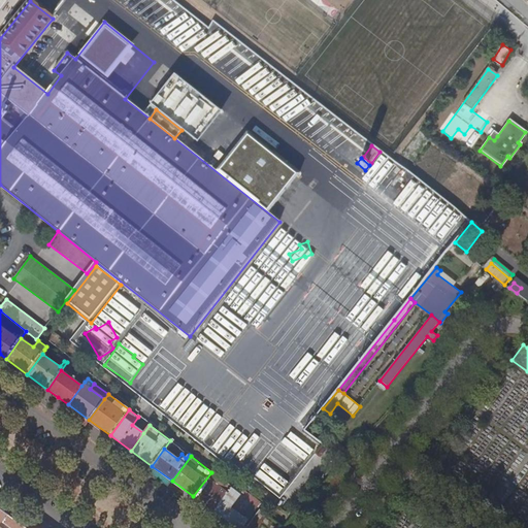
[(193,496),(203,503),(221,480),(211,472),(193,496)]
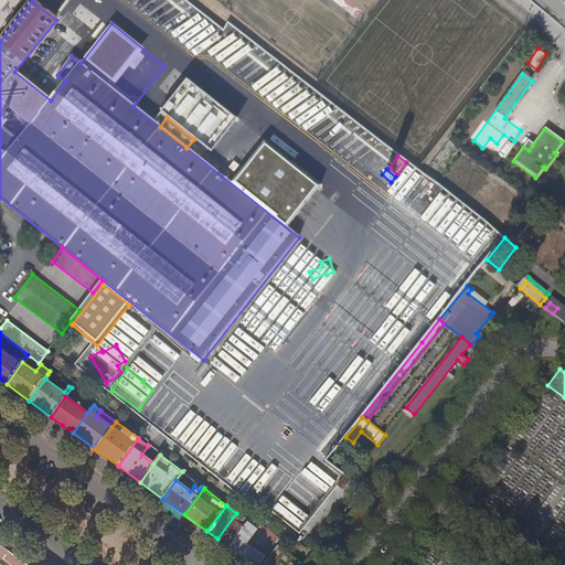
[(217,539),(230,547),(247,522),(236,513),(217,539)]
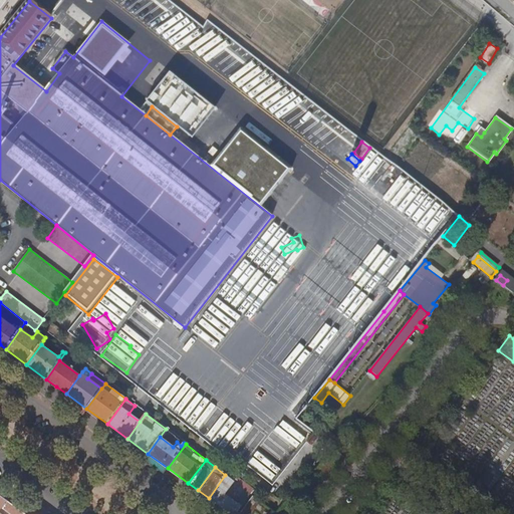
[(209,498),(230,513),(235,513),(241,506),(225,494),(235,482),(225,475),(209,498)]
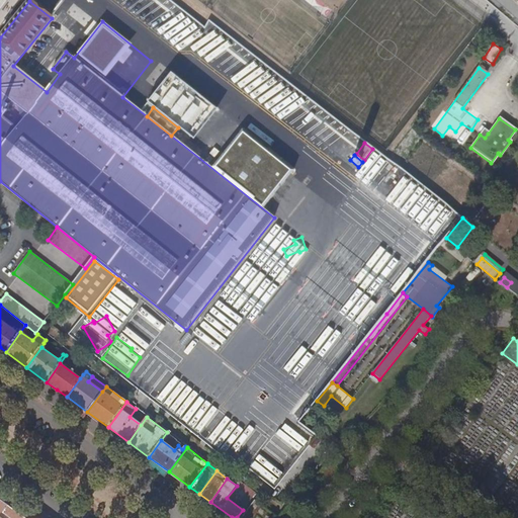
[(243,510),(253,498),(237,486),(227,498),(243,510)]
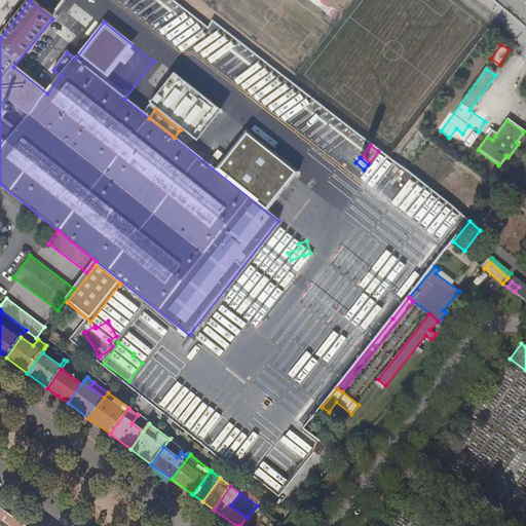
[(0,525),(25,525),(0,508),(0,525)]
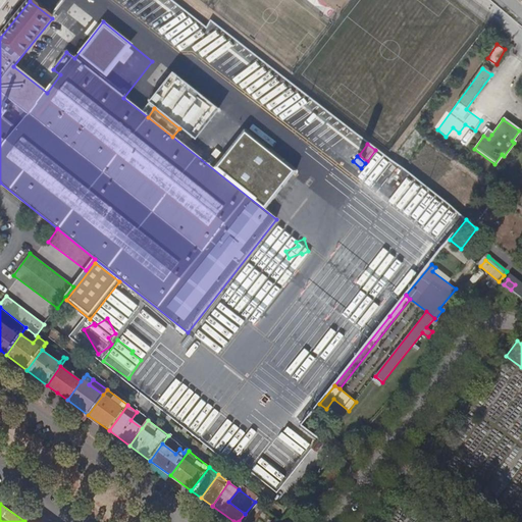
[(276,521),(278,520),(257,504),(243,521),(258,521),(260,520),(261,521),(276,521)]
